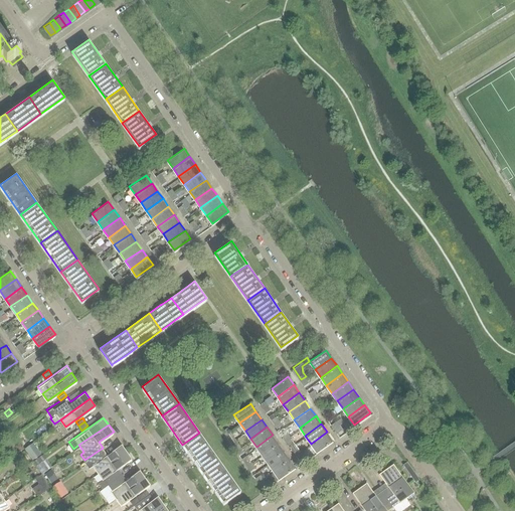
[(327,432),(311,444),(316,451),(332,440),(327,432)]
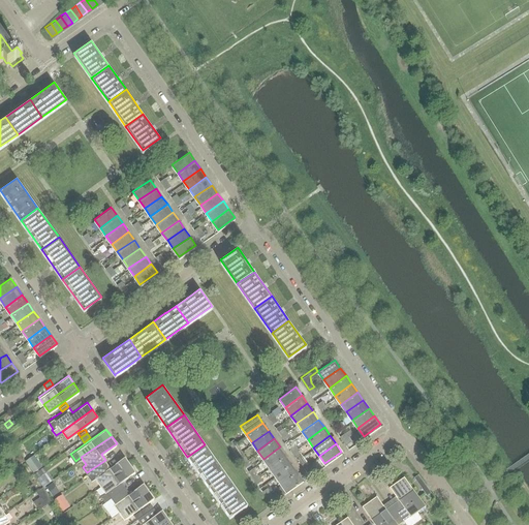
[(209,486),(225,473),(205,444),(187,457),(209,486)]
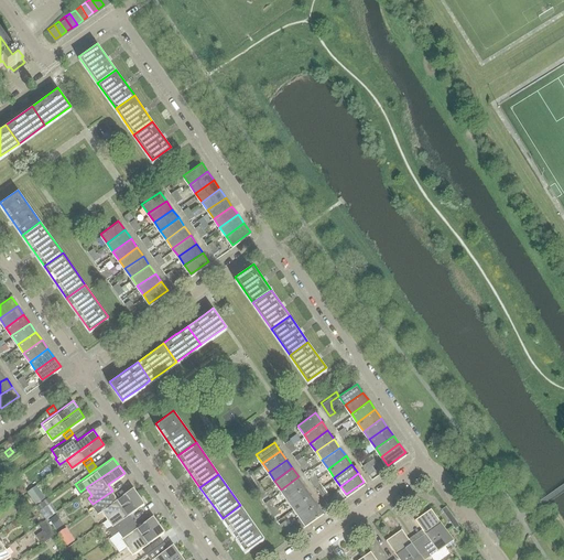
[(299,476),(281,490),(286,498),(304,485),(299,476)]
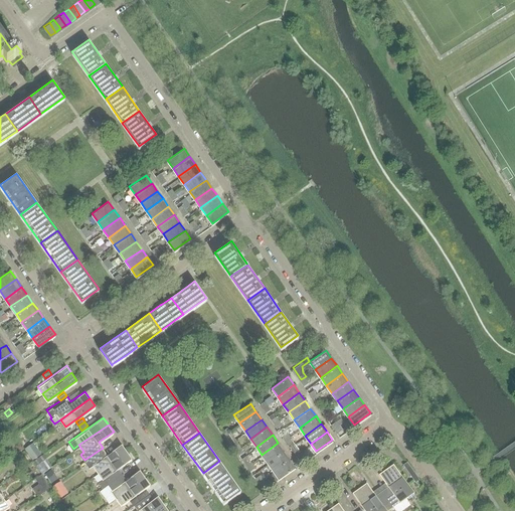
[(285,438),(288,442),(291,446),(296,442),(293,439),(290,435),(285,438)]
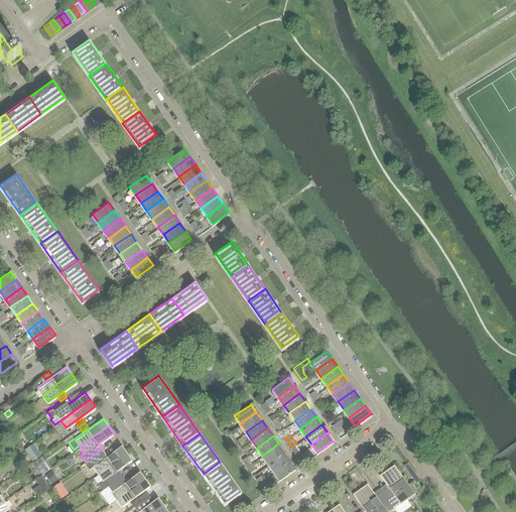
[(33,441),(24,448),(32,459),(41,453),(33,441)]
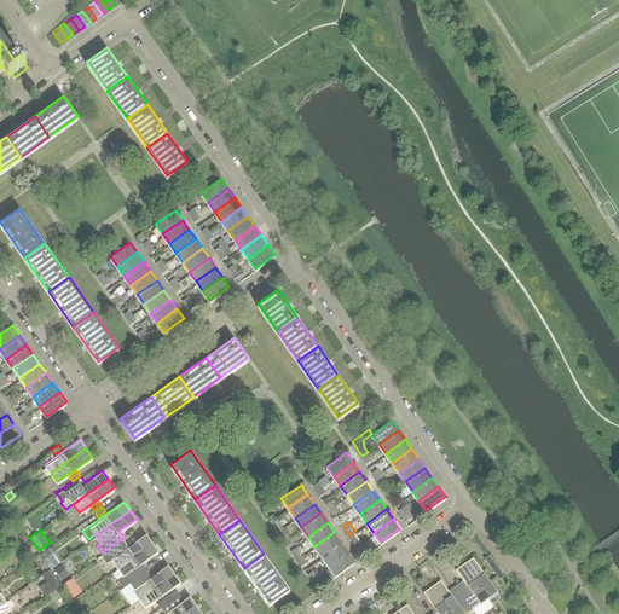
[(362,540),(358,536),(358,534),(356,531),(350,536),(356,545),(362,540)]
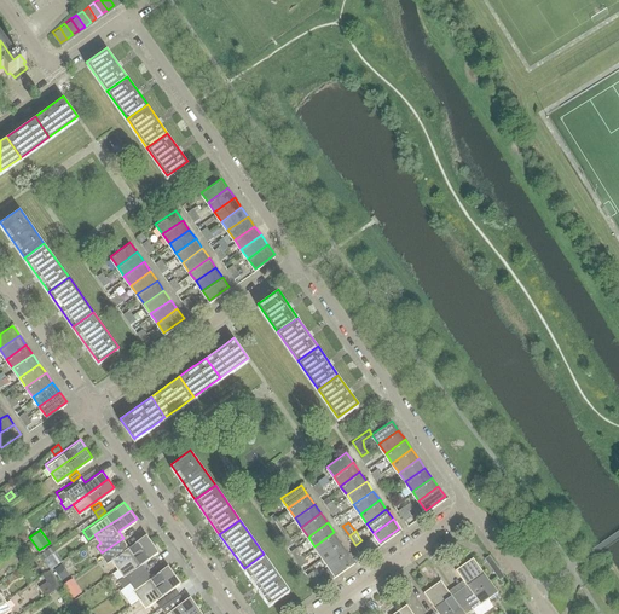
[(123,538),(102,552),(106,560),(110,557),(117,566),(152,540),(146,532),(128,544),(123,538)]
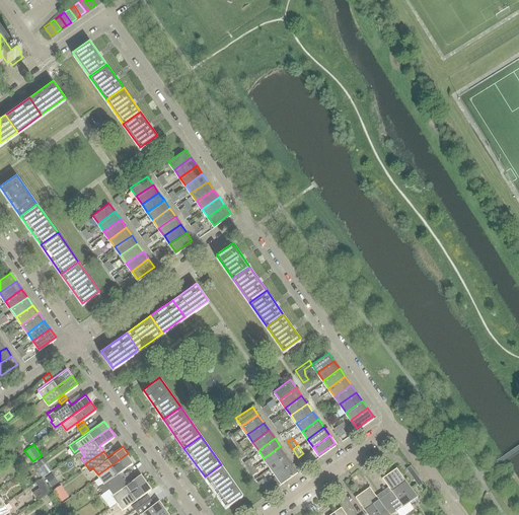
[(280,446),(264,458),(270,465),(286,454),(280,446)]
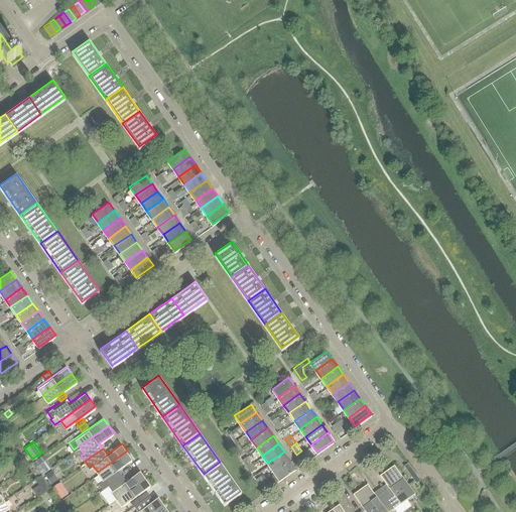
[(108,484),(122,474),(118,468),(132,459),(127,451),(98,472),(103,479),(104,478),(108,484)]
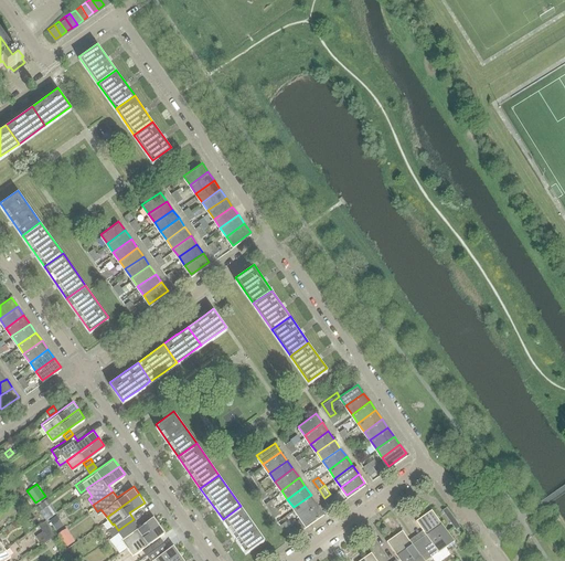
[(311,495),(294,507),(299,516),(317,504),(311,495)]
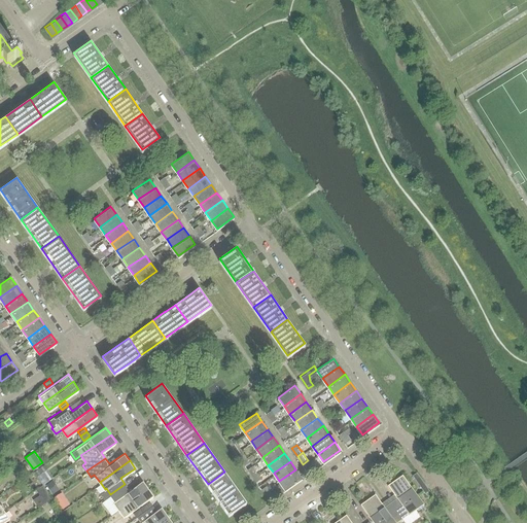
[(248,467),(253,475),(258,472),(252,463),(248,467)]
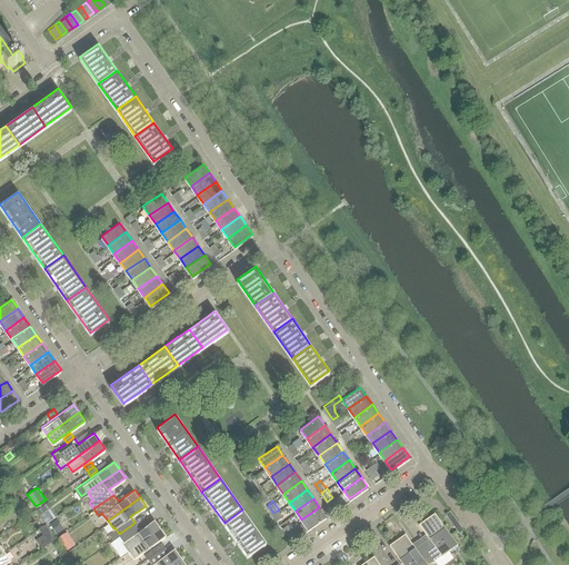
[(45,504),(38,507),(47,518),(52,515),(45,504)]
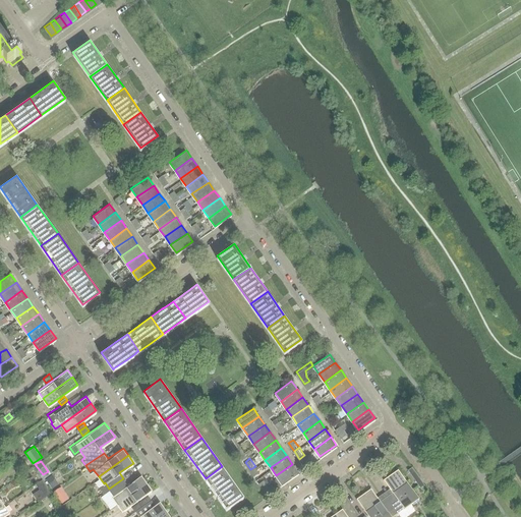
[(292,464),(276,475),(281,482),(282,483),(298,472),(292,464)]
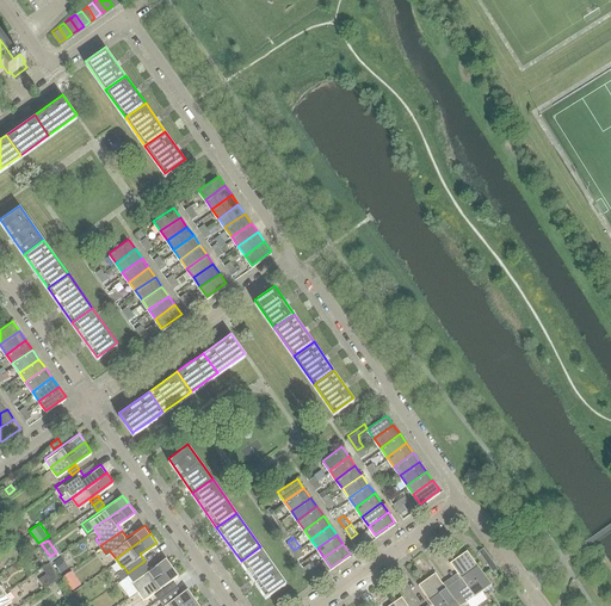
[(260,546),(241,561),(265,595),(285,581),(260,546)]
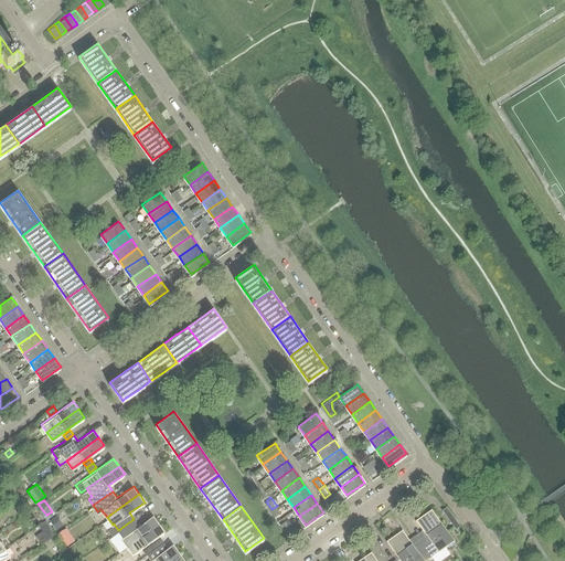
[(432,507),(424,512),(446,544),(455,539),(432,507)]
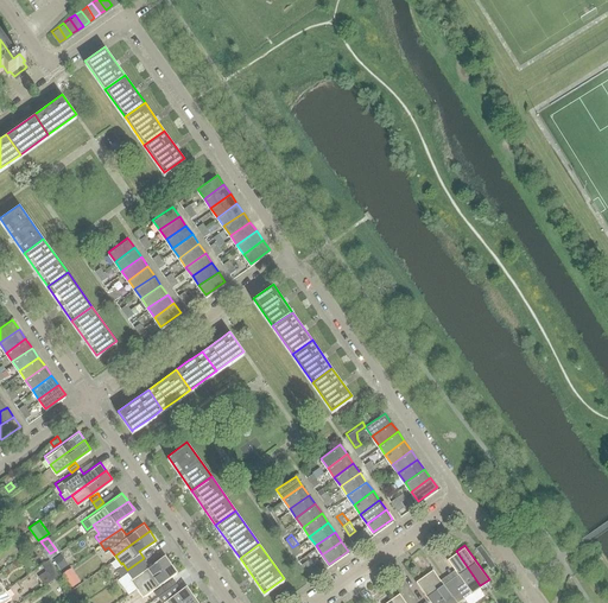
[(451,577),(464,595),(472,590),(472,591),(480,585),(456,551),(448,557),(458,572),(451,577)]
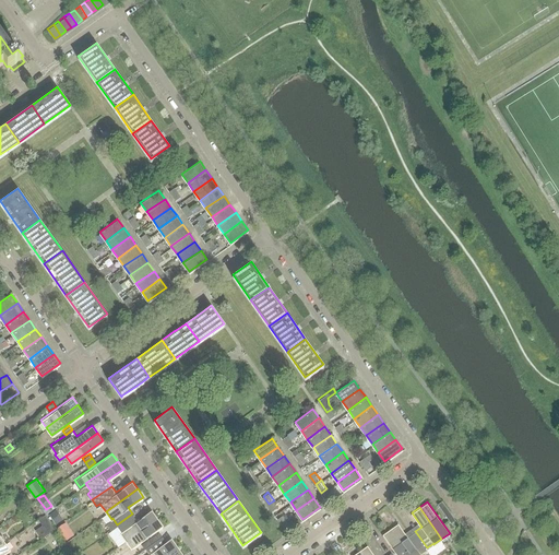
[(443,511),(450,519),(454,517),(448,508),(443,511)]
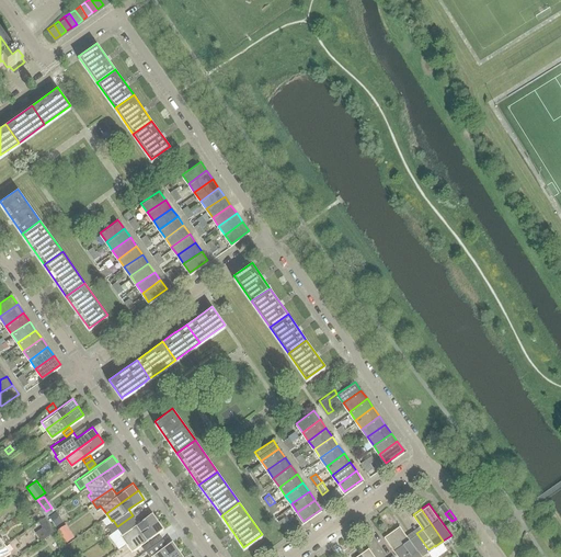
[(58,511),(50,516),(56,524),(64,519),(58,511)]
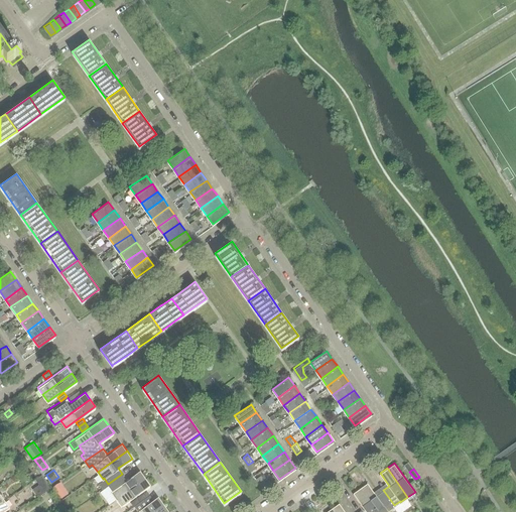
[(122,474),(108,484),(112,489),(111,491),(116,498),(145,477),(140,470),(126,479),(122,474)]
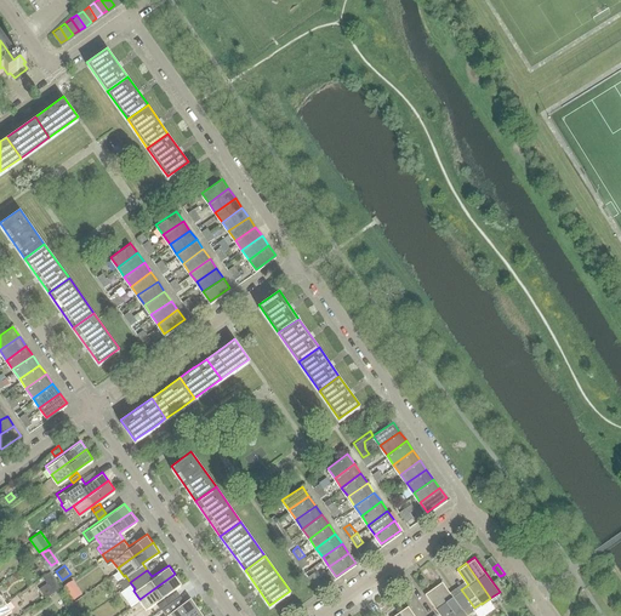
[(329,566),(324,570),(330,580),(335,575),(329,566)]
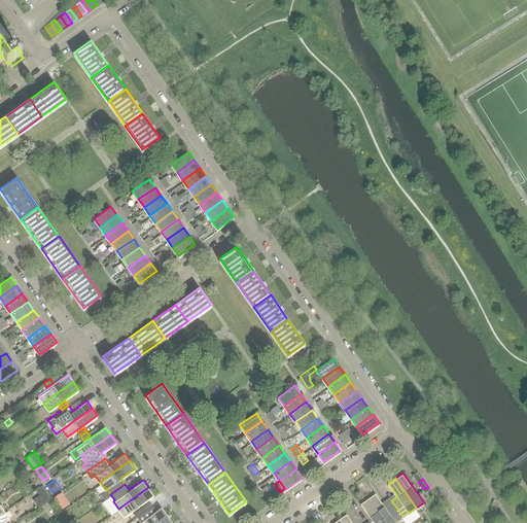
[(148,487),(118,509),(124,516),(153,494),(148,487)]
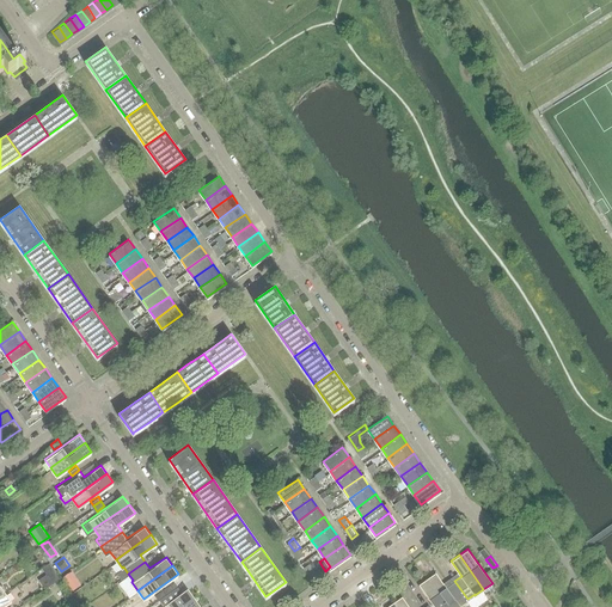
[(54,569),(47,574),(51,581),(59,575),(54,569)]
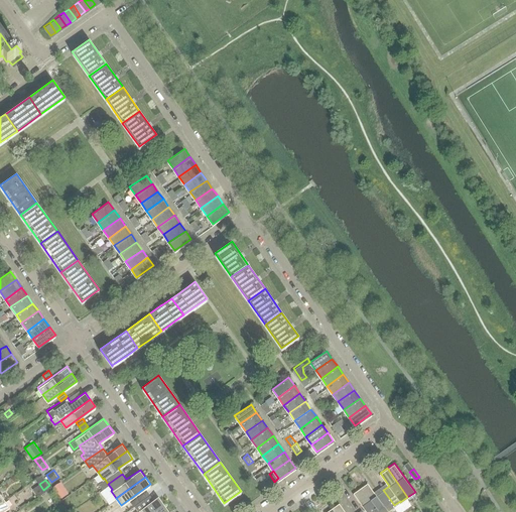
[(59,481),(53,485),(56,491),(62,486),(59,481)]
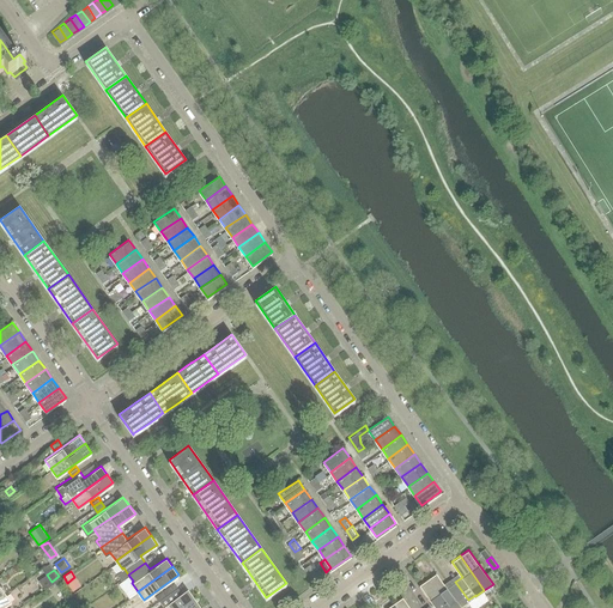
[(428,577),(449,607),(457,607),(461,606),(460,606),(468,600),(455,582),(448,587),(436,571),(428,577)]
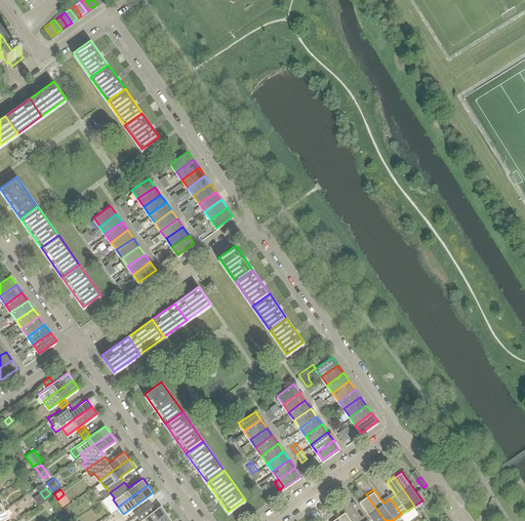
[(385,520),(366,494),(359,499),(373,520),(385,520)]
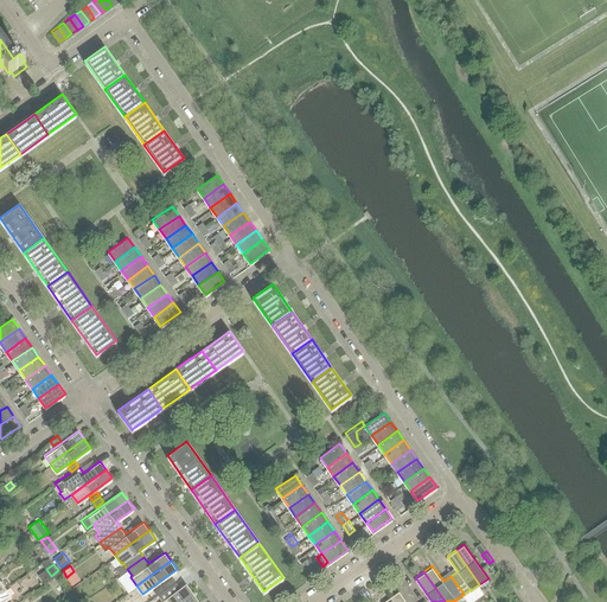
[(157,593),(165,588),(161,583),(154,588),(157,593)]
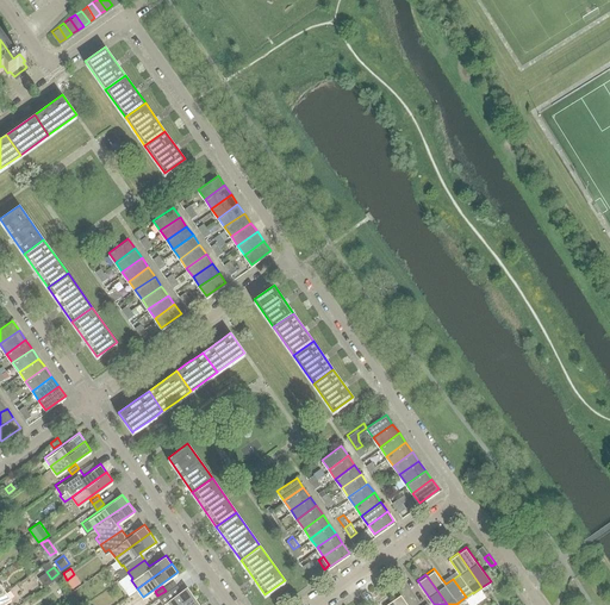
[(159,604),(176,604),(193,594),(187,586),(159,604)]
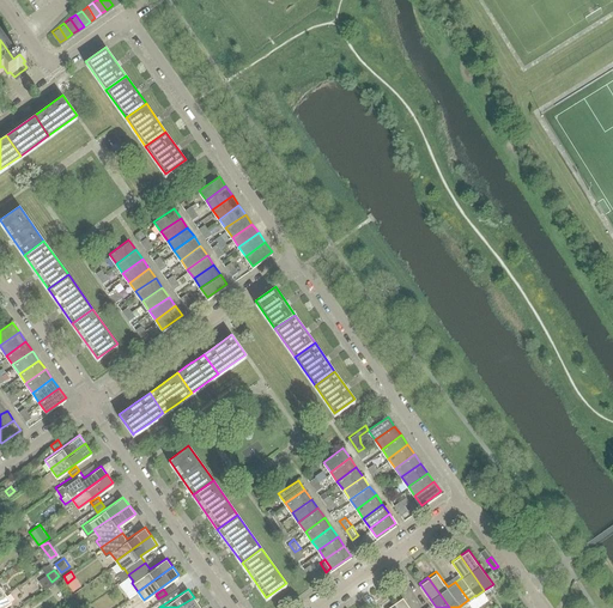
[(0,607),(11,601),(5,593),(0,595),(0,607)]
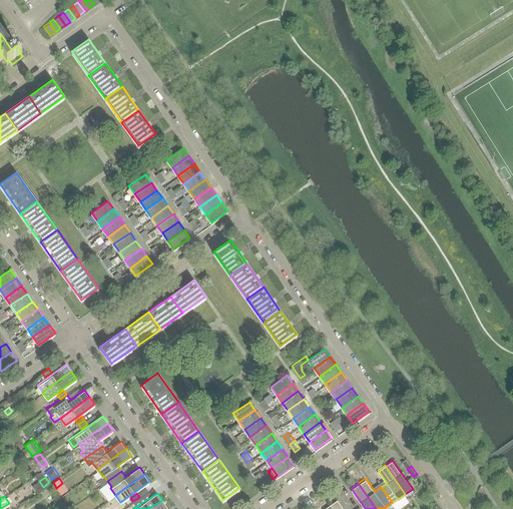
[(139,497),(132,501),(135,506),(142,501),(139,497)]
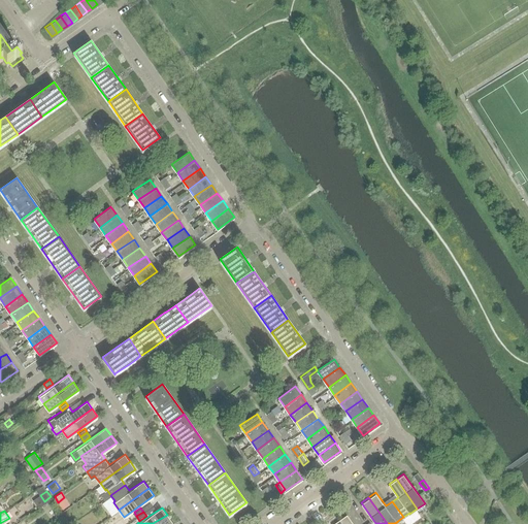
[(354,523),(347,513),(339,518),(343,523),(354,523)]
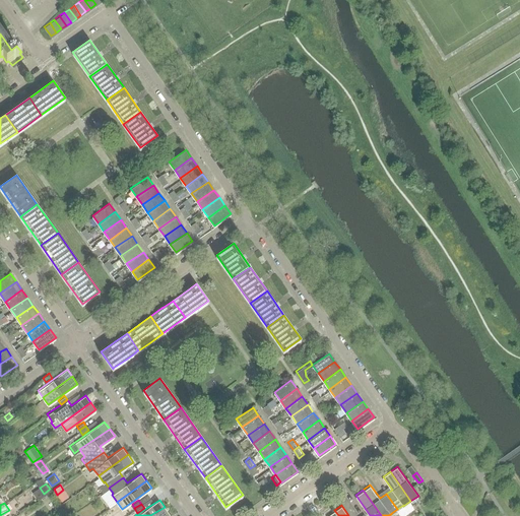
[(165,507),(150,515),(167,515),(170,514),(165,507)]
